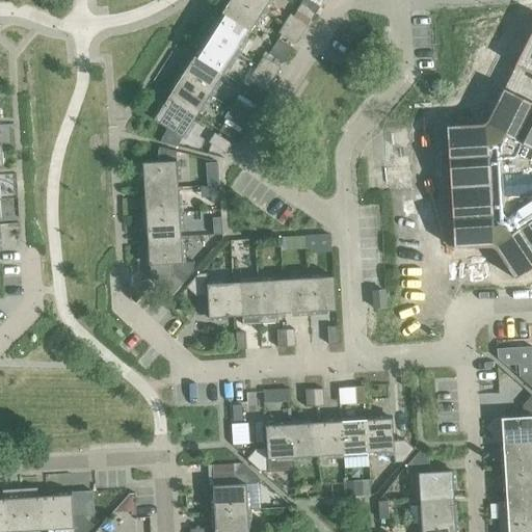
[(224,7),(221,14),(249,32),(263,10),(245,0),(219,0),(217,3),(224,7)]
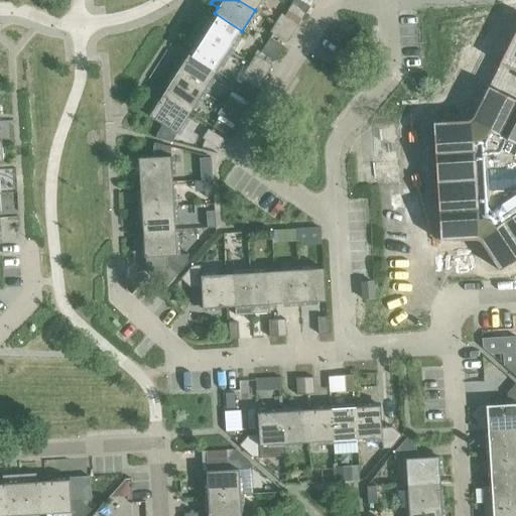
[(238,0),(255,10),(261,0),(238,0)]
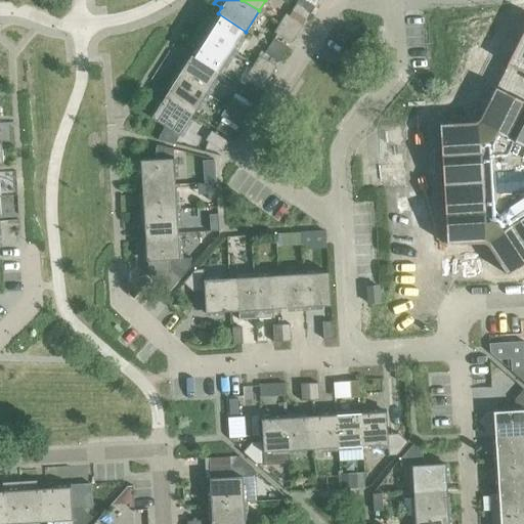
[(304,0),(298,0),(295,4),(310,13),(314,6),(304,0)]
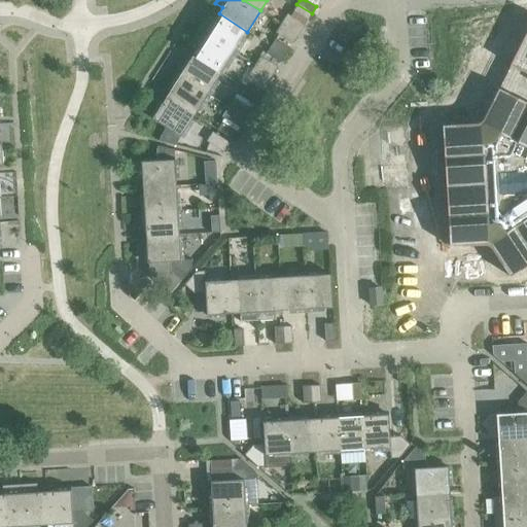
[(312,13),(296,4),(292,12),(307,22),(312,13)]
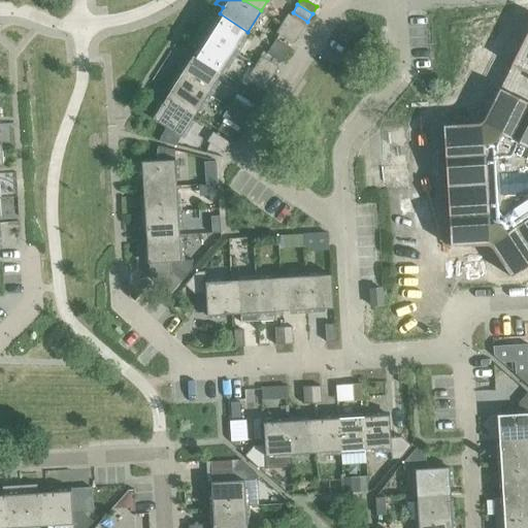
[(207,15),(198,30),(234,53),(248,32),(220,13),(215,21),(207,15)]
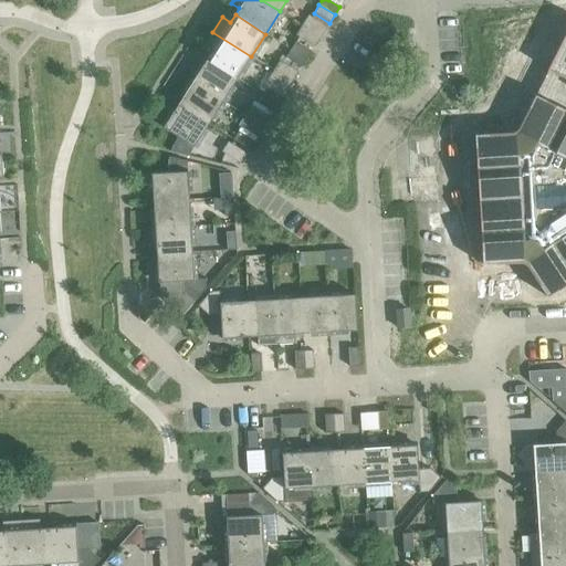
[(510,133),(474,135),(482,265),(517,263),(519,263),(520,263),(521,263),(522,263),(523,264),(524,264),(524,265),(525,266),(526,266),(526,268),(546,297),(565,283),(565,31),(519,126),(517,128),(516,129),(515,130),(514,132),(512,132),(511,133),(510,133)]
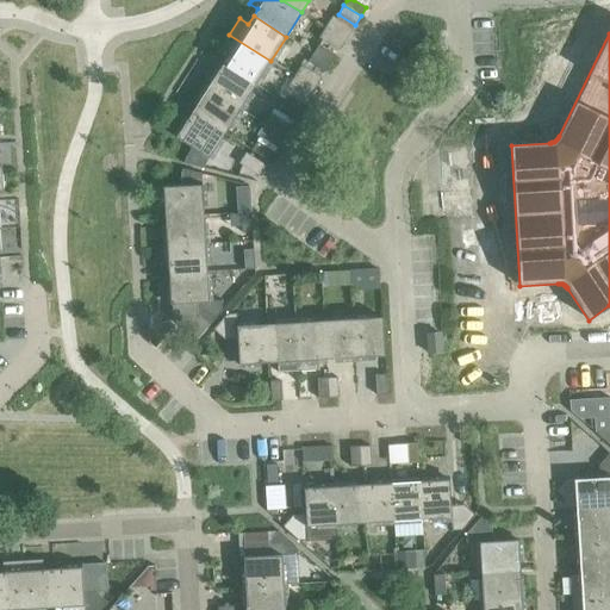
[(226,57),(223,64),(255,85),(271,61),(229,35),(218,53),(226,57)]
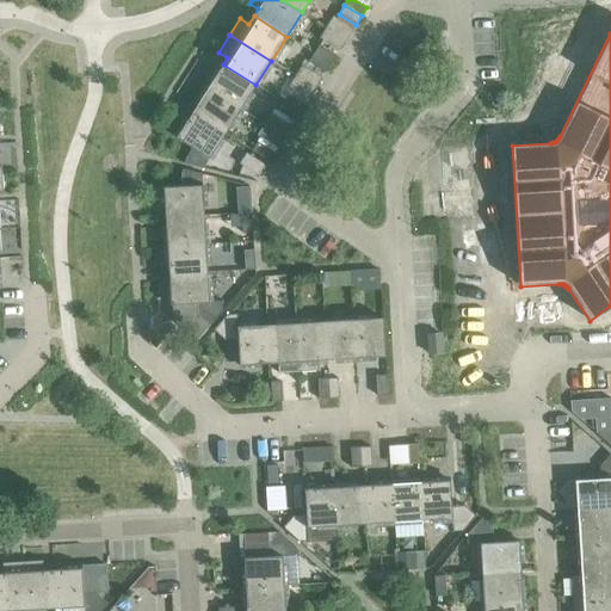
[(319,45),(313,54),(331,65),(335,56),(319,45)]
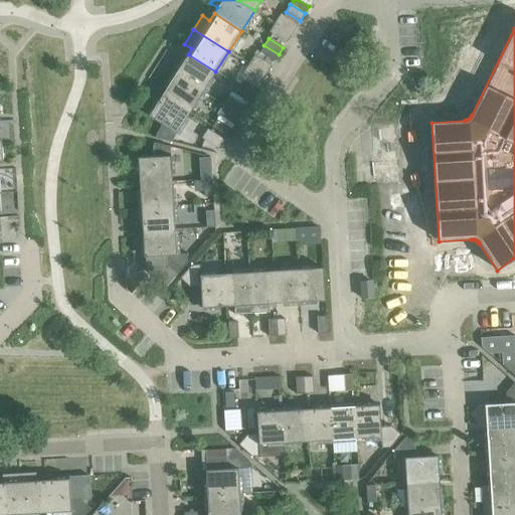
[(279,54),(264,45),(260,52),(274,62),(279,54)]
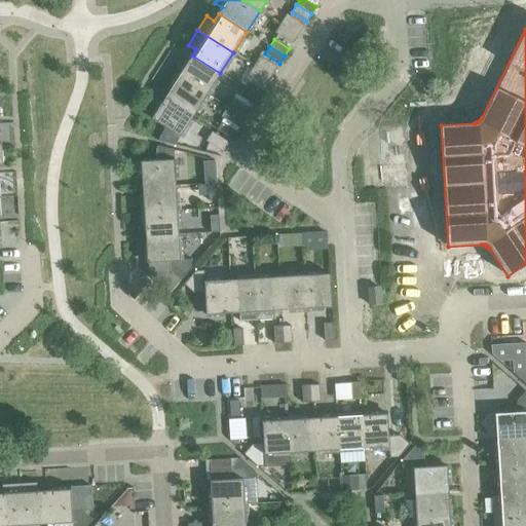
[(192,55),(179,76),(207,95),(220,73),(192,55)]
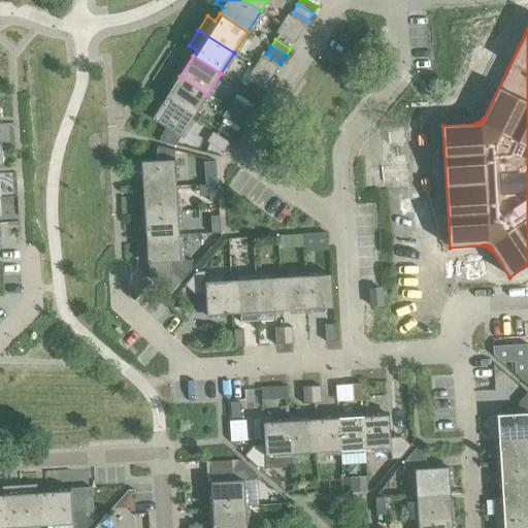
[(179,76),(166,98),(194,116),(207,95),(179,76)]
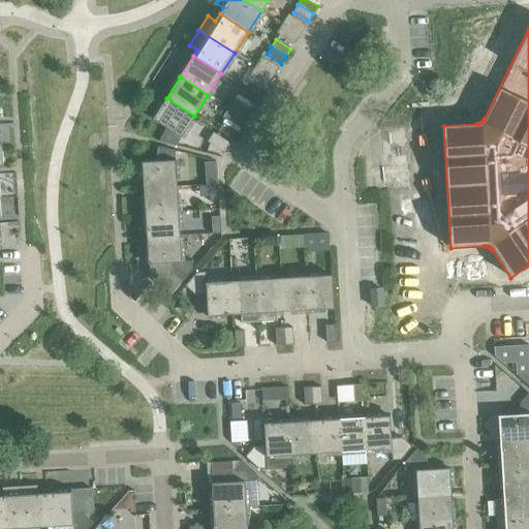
[(249,82),(245,89),(259,98),(263,91),(249,82)]
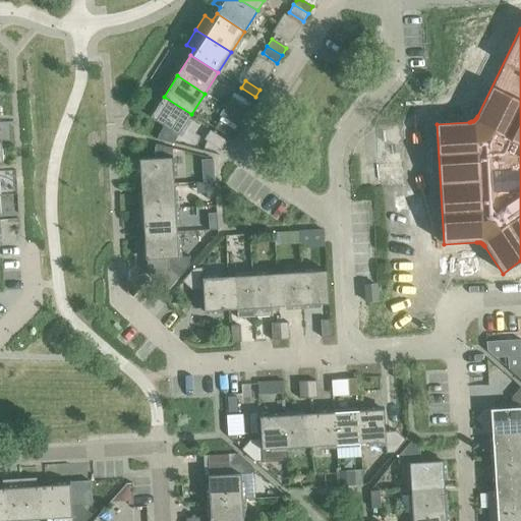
[(255,97),(241,88),(236,95),(250,104),(255,97)]
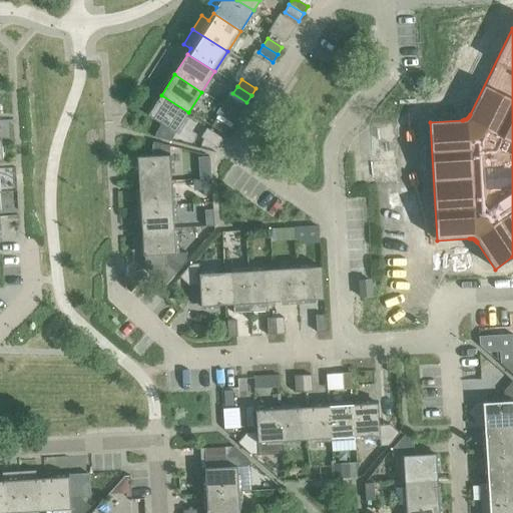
[(188,112),(161,95),(147,116),(161,124),(155,133),(154,137),(169,141),(188,112)]
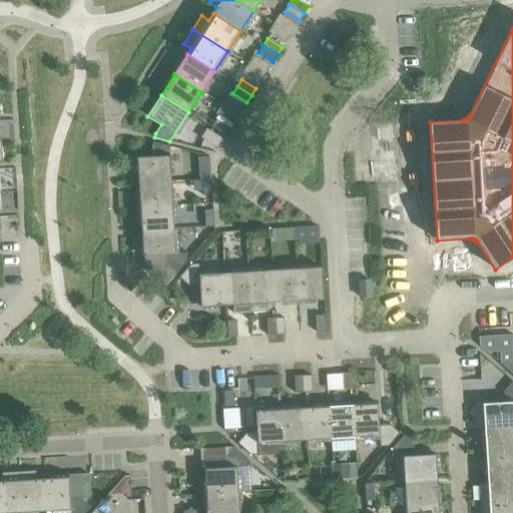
[(211,126),(225,136),(230,128),(215,119),(211,126)]
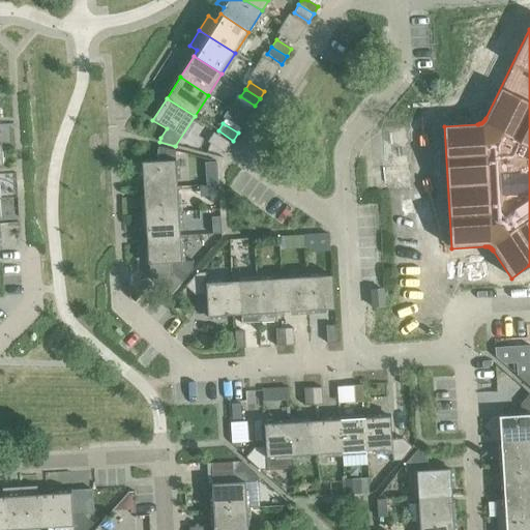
[(142,164),(143,189),(176,187),(174,151),(157,147),(156,151),(157,163),(142,164)]
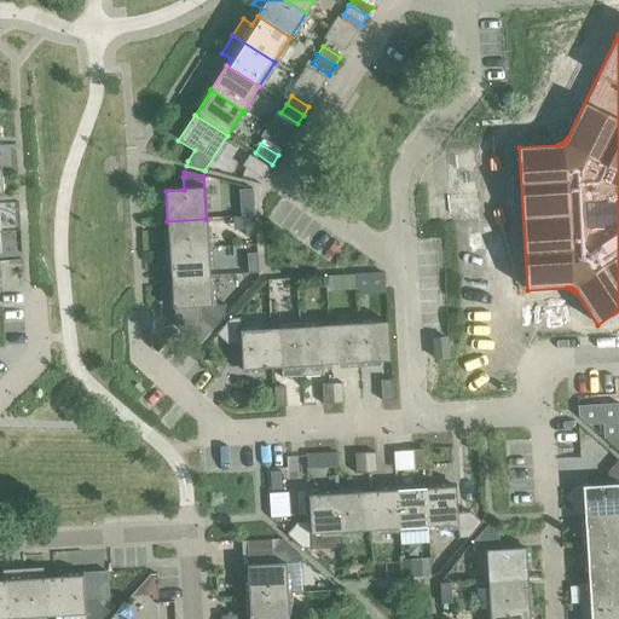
[(253,190),(238,191),(241,217),(244,217),(254,215),(253,190)]
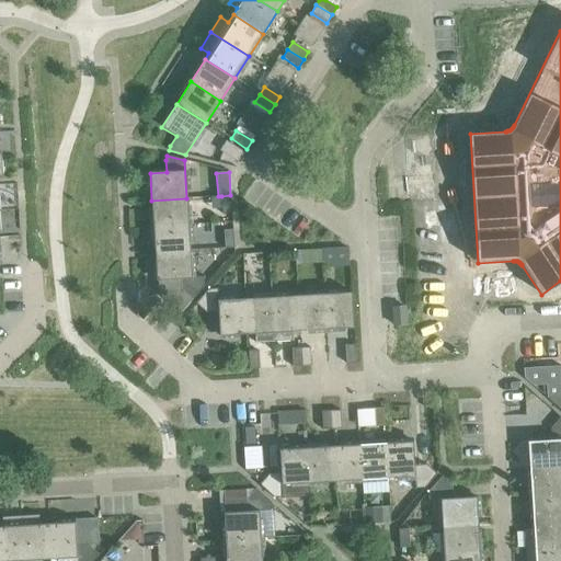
[(221,196),(222,215),(231,214),(230,195),(221,196)]
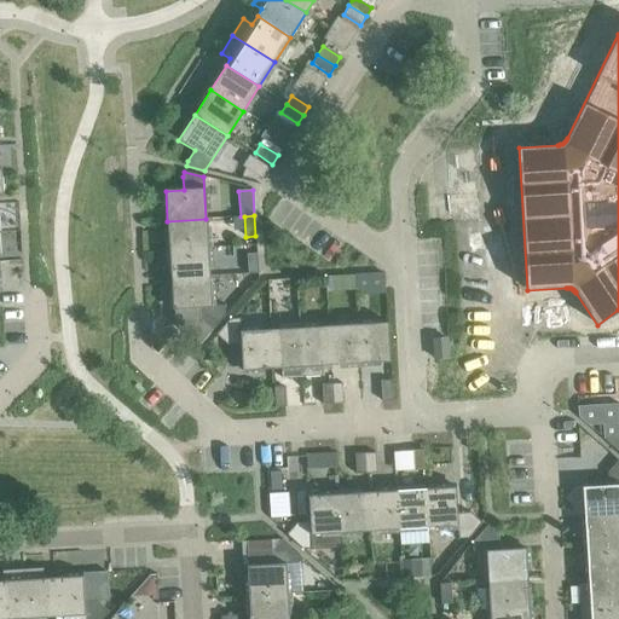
[(167,221),(169,250),(208,248),(206,219),(167,221)]
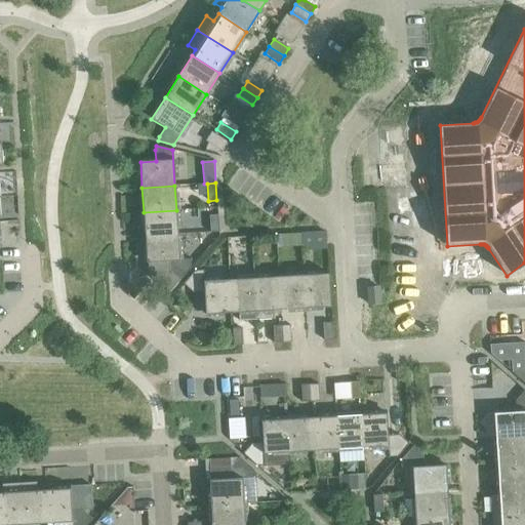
[(144,212),(145,237),(177,235),(176,210),(144,212)]
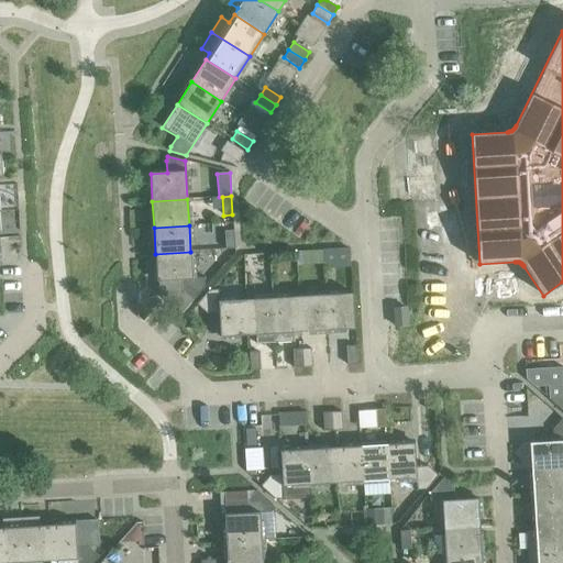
[(223,231),(224,250),(234,249),(233,230),(223,231)]
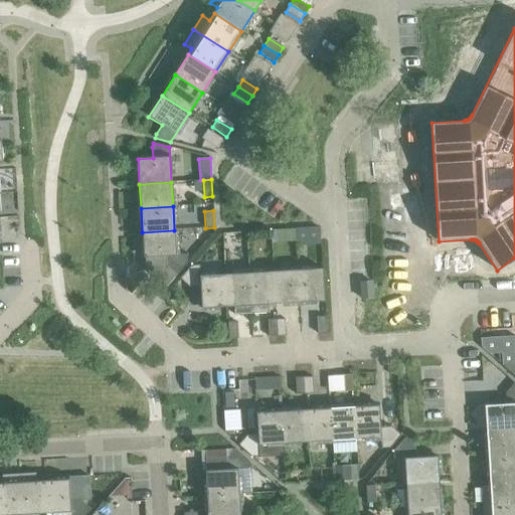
[(295,229),(271,230),(271,243),(295,241),(295,229)]
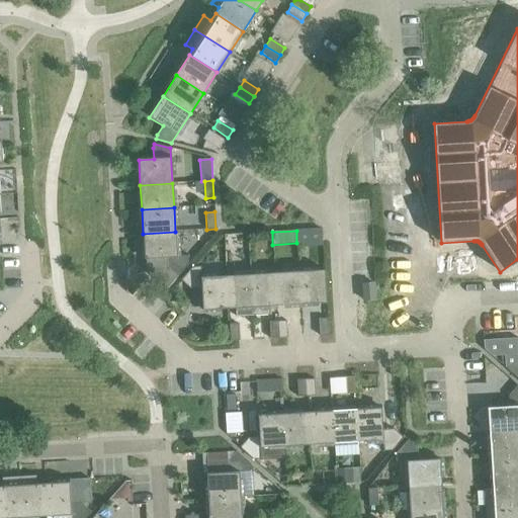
[(175,232),(143,234),(145,259),(166,257),(167,268),(177,277),(188,264),(188,256),(177,256),(175,232)]
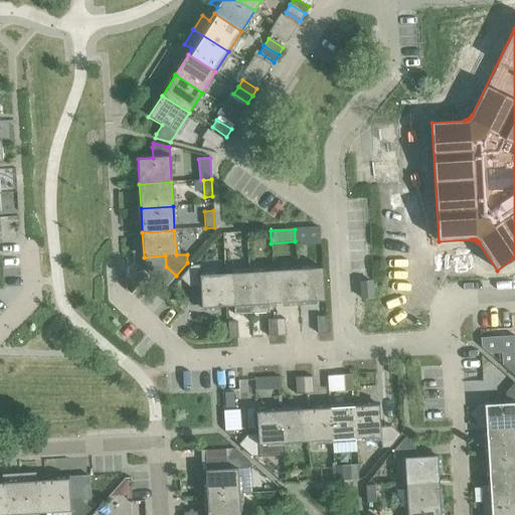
[(201,309),(226,307),(224,275),(200,276),(199,266),(191,266),(179,279),(189,288),(200,287),(201,309)]
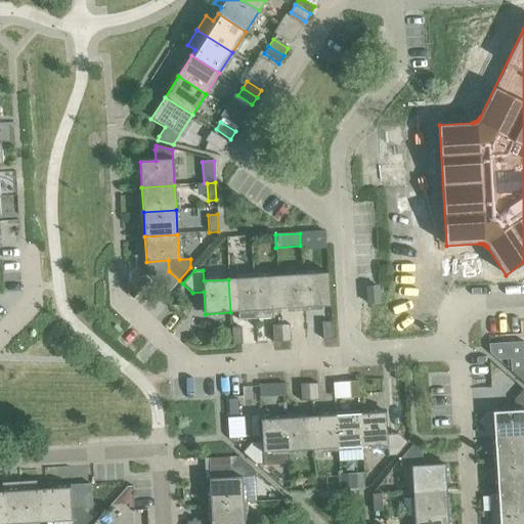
[(328,273),(302,274),(304,308),(330,306),(328,273)]
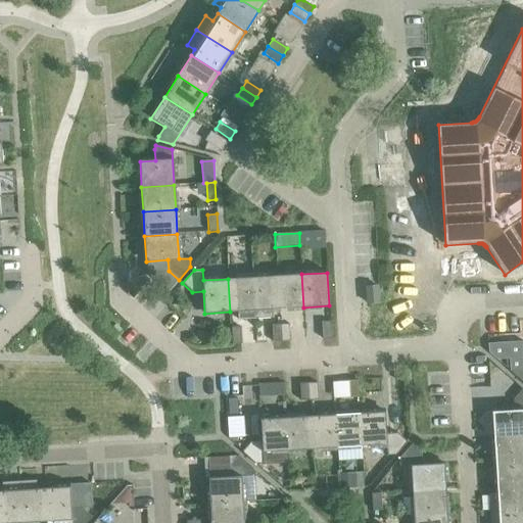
[(301,274),(277,276),(279,308),(303,307),(301,274)]
